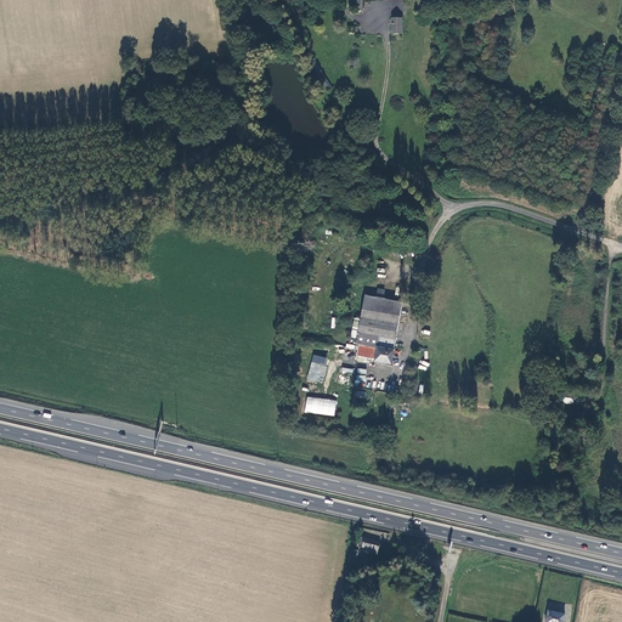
[(373,304),(362,301),(360,317),(371,320),(373,304)]
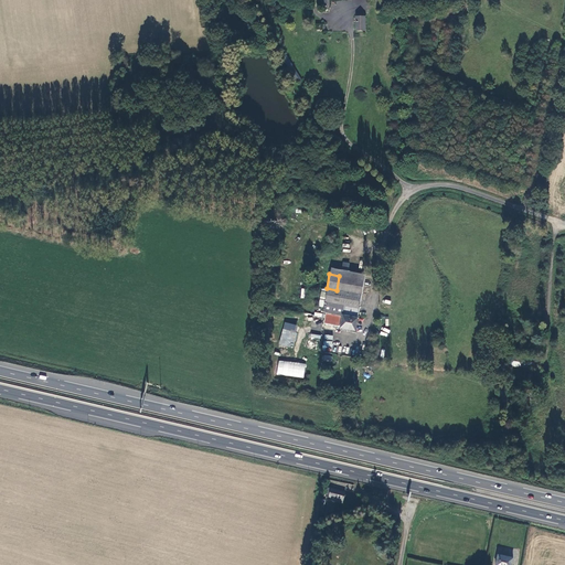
[(337,290),(327,288),(322,312),(342,317),(342,318),(324,313),(323,322),(340,327),(339,328),(354,331),(363,280),(339,276),(337,290)]
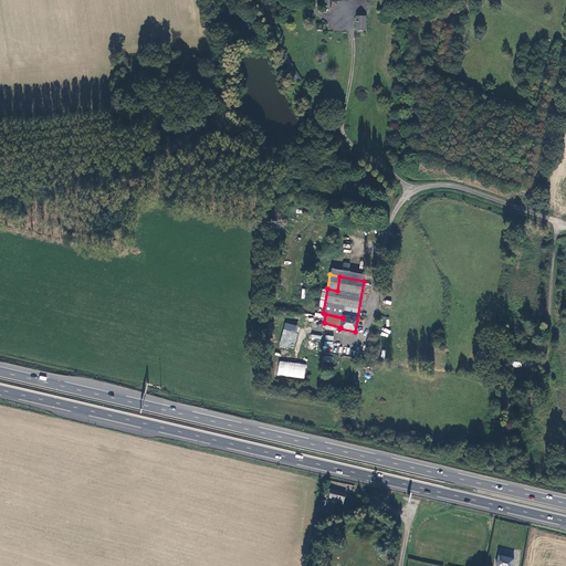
[(293,349),(300,326),(285,323),(279,345),(293,349)]
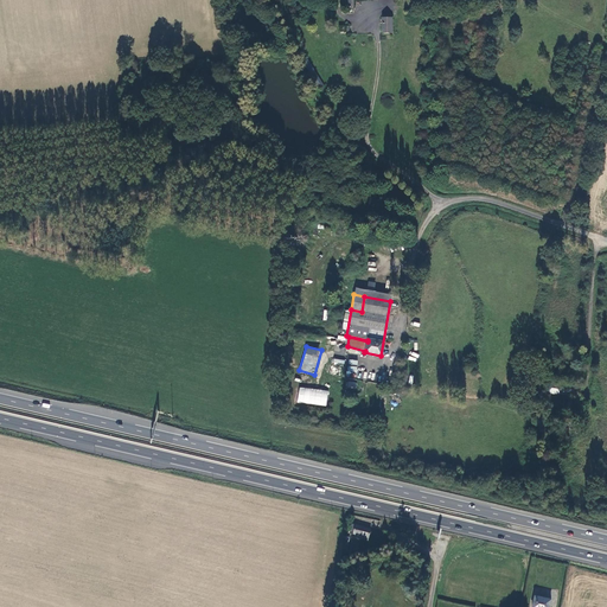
[(298,403),(327,406),(328,390),(299,388),(298,403)]
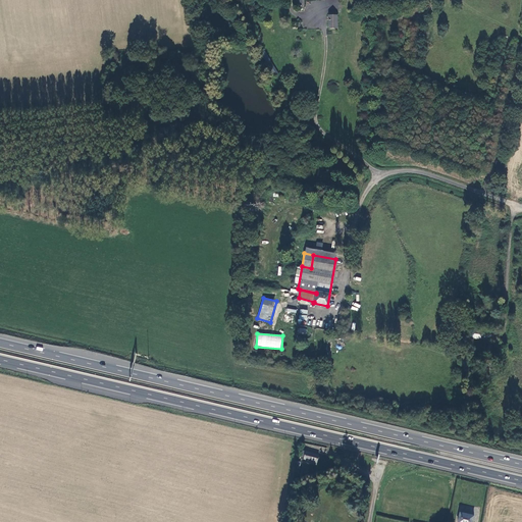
[(319,455),(303,451),(302,457),(305,458),(303,463),(307,464),(308,462),(317,464),(319,455)]
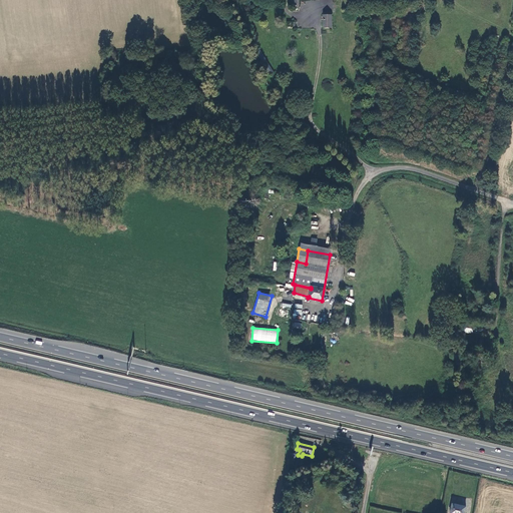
All buildings are outlined.
